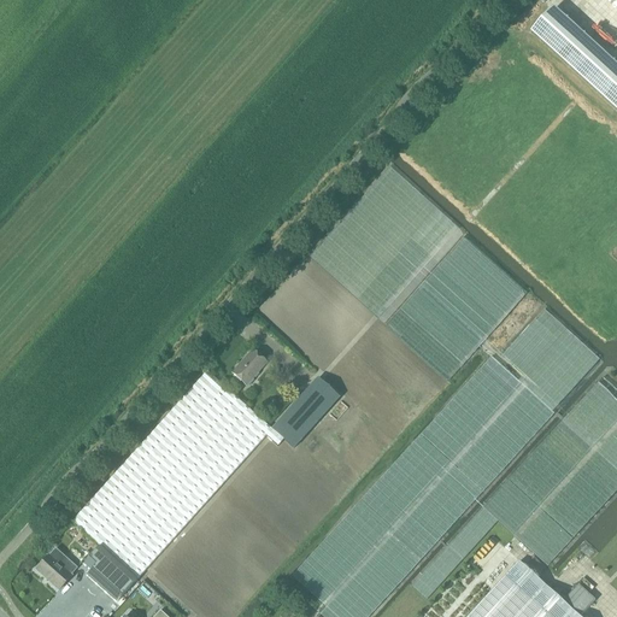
[(616,62),(556,6),(533,31),(616,109),(616,62)]
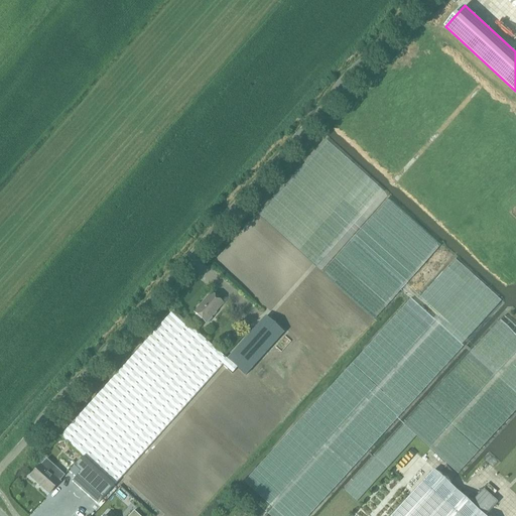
[(206,324),(223,304),(211,294),(194,312),(206,324)]
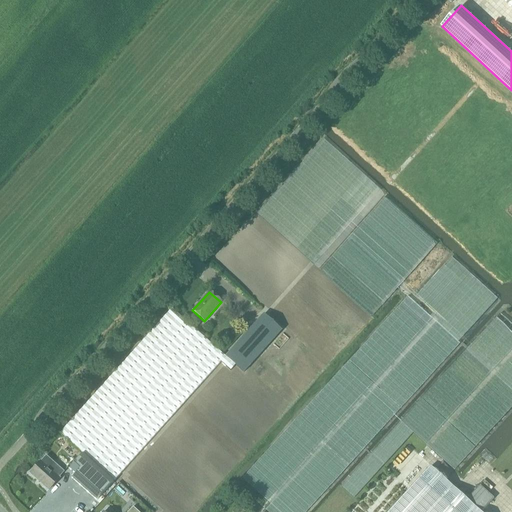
[(263,315),(221,363),(231,371),(236,366),(244,373),(251,365),(281,331),(263,315)]
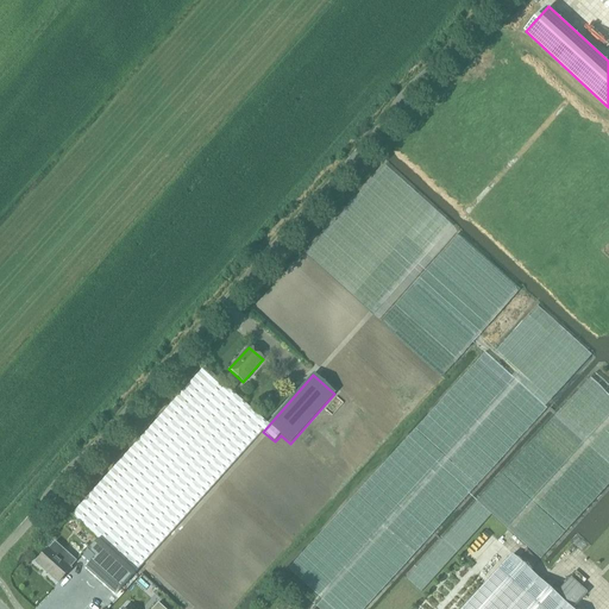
[(135,573),(98,540),(81,558),(89,564),(85,569),(114,596),(135,573)]
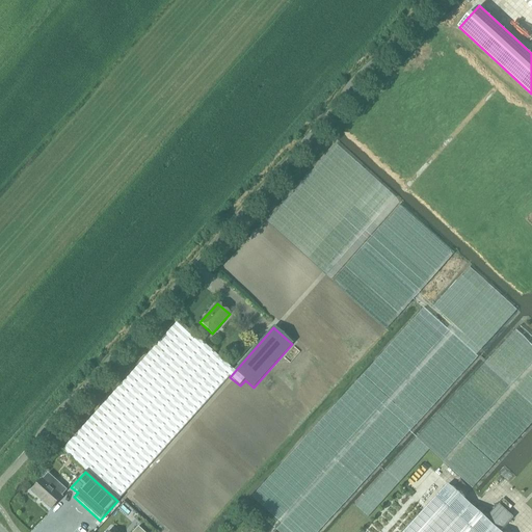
[(48,473),(42,480),(31,491),(51,509),(61,498),(59,497),(65,489),(48,473)]
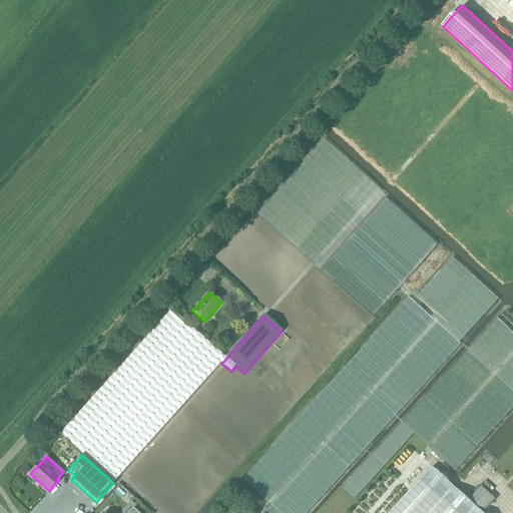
[(482,512),(495,499),(481,487),(469,501),(432,467),(390,512),(482,512)]
